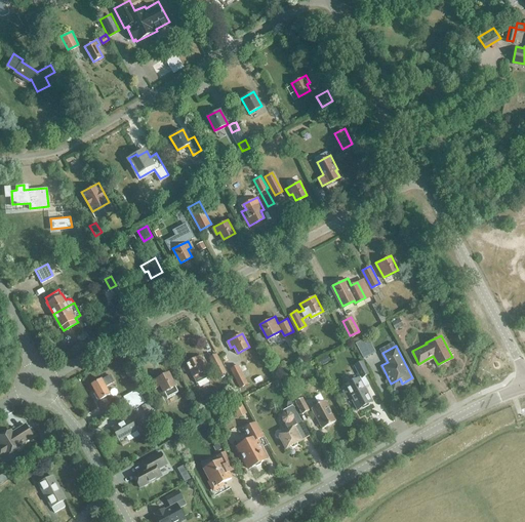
[(210,357),(219,374),(227,370),(217,353),(210,357)]
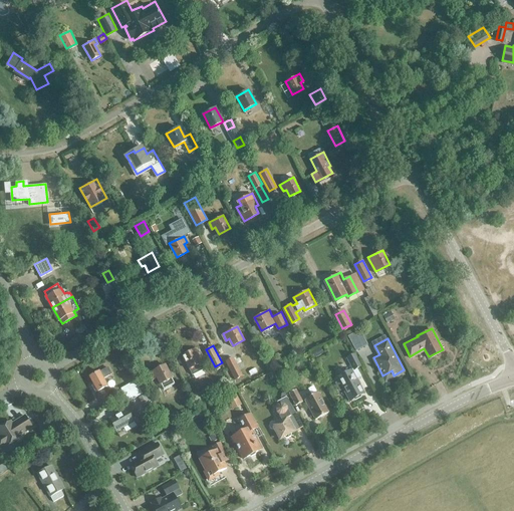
[(183,354),(193,372),(204,367),(198,355),(201,353),(198,346),(183,354)]
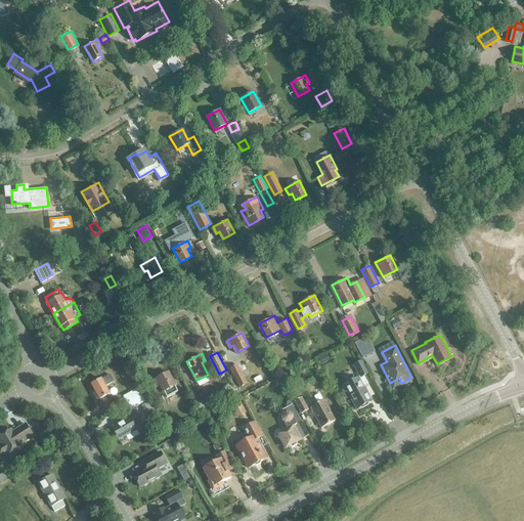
[(354,363),(360,376),(367,372),(361,359),(354,363)]
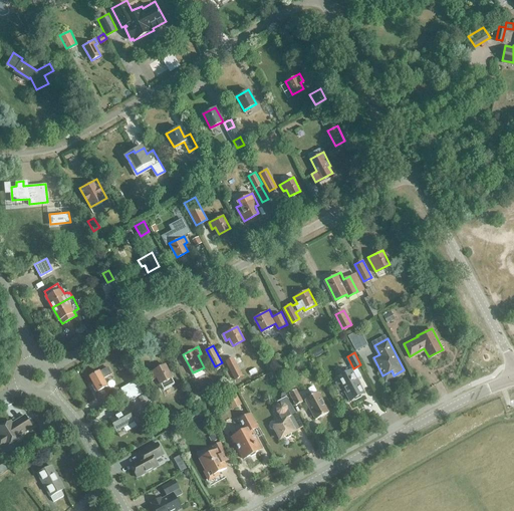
[(226,360),(235,377),(243,374),(233,356),(226,360)]
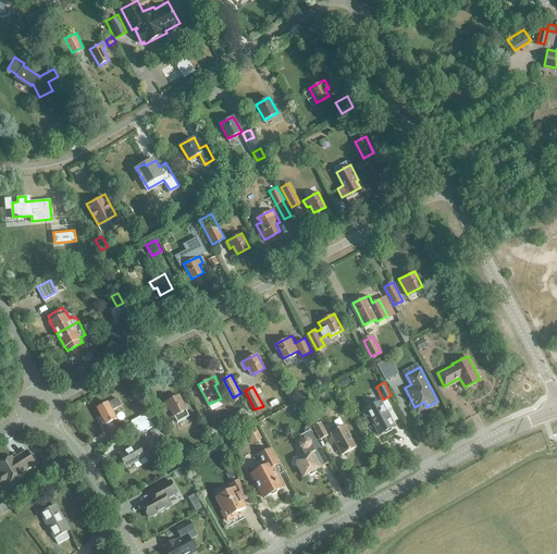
[(177,420),(189,414),(180,394),(163,402),(166,409),(171,407),(177,420)]
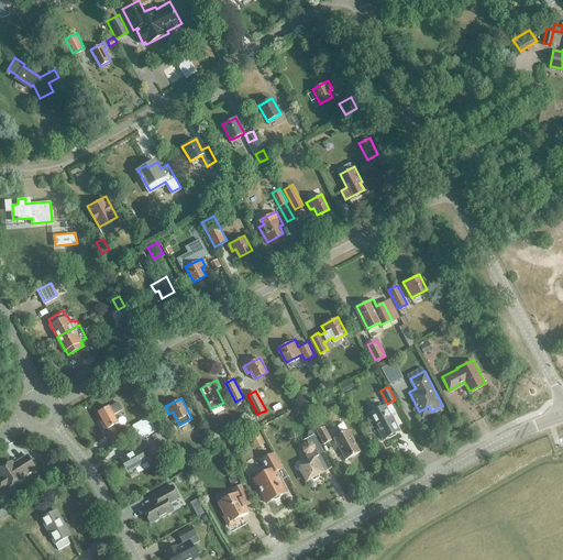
[(113,413),(122,407),(119,401),(109,406),(109,405),(98,412),(102,419),(100,420),(105,428),(108,427),(119,421),(113,413)]
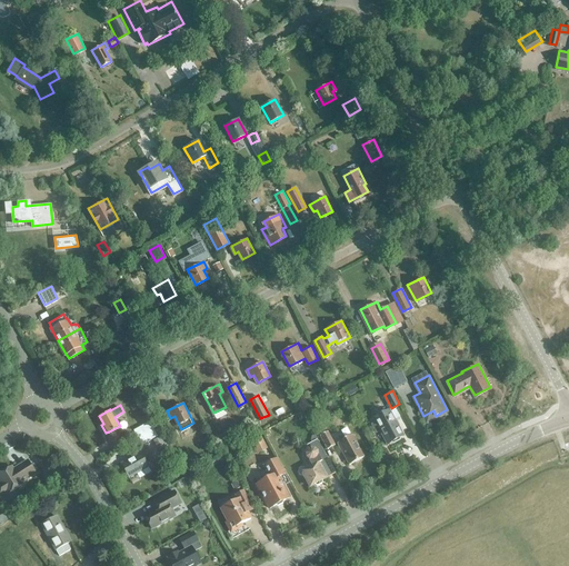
[(387,442),(402,434),(389,408),(373,416),(376,420),(371,423),(376,430),(380,428),(387,442)]
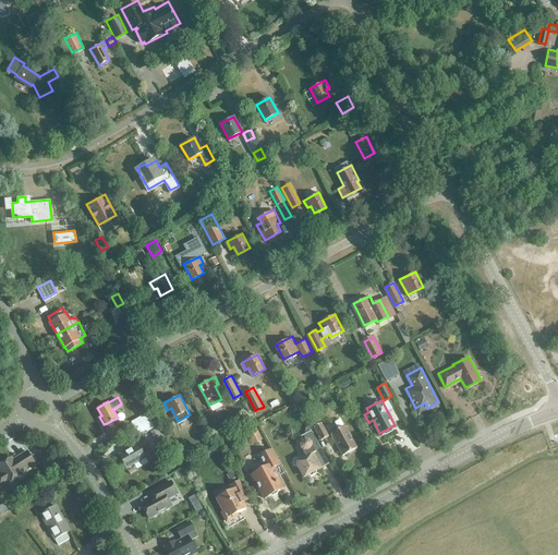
[(155,417),(156,415),(152,409),(146,412),(146,411),(131,420),(140,434),(155,425),(154,424),(157,421),(155,417)]
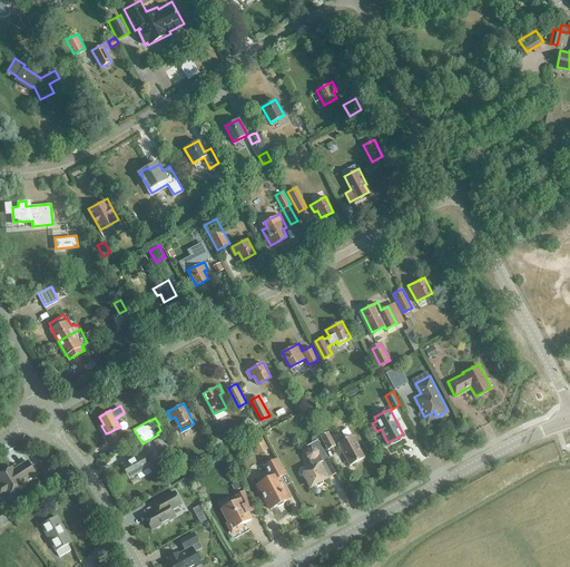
[(321,434),(327,448),(335,443),(328,430),(321,434)]
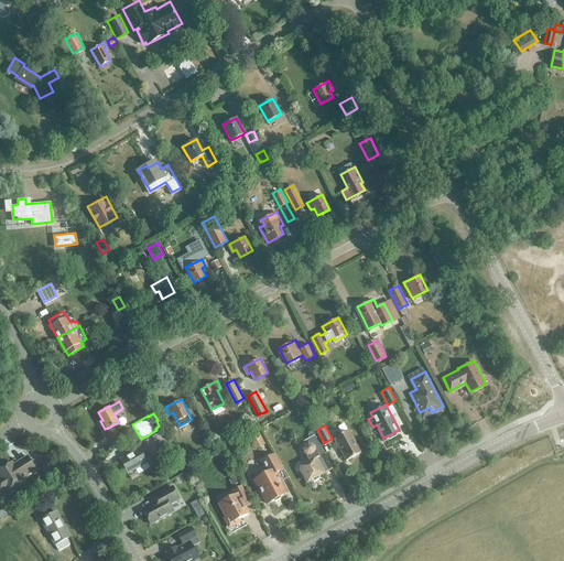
[(334,437),(346,459),(361,451),(349,429),(334,437)]
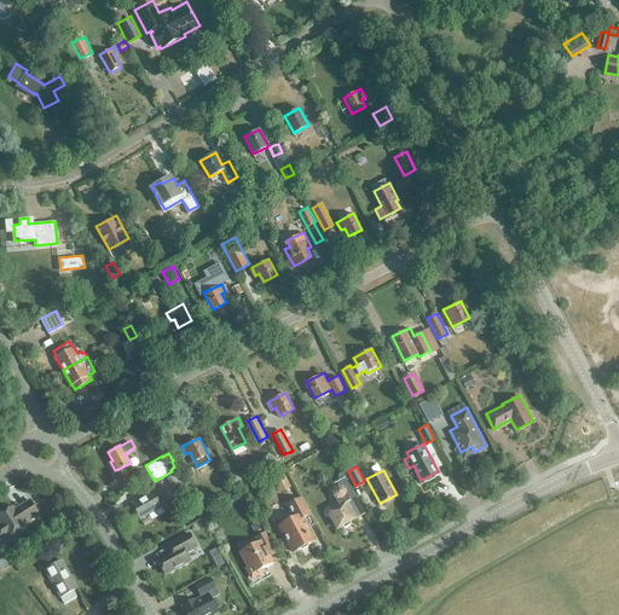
[(283,473),(273,477),(279,491),(289,486),(283,473)]
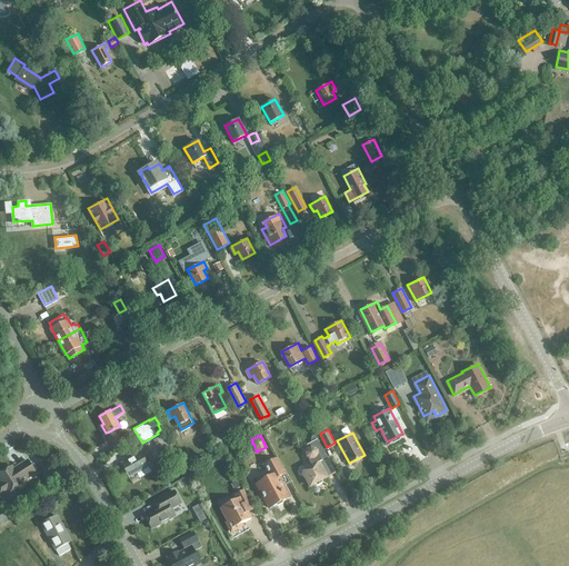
[(322,478),(326,476),(318,462),(327,456),(317,437),(306,443),(308,446),(307,447),(307,448),(306,449),(306,450),(306,452),(306,453),(307,454),(307,455),(308,456),(309,456),(309,457),(310,457),(311,457),(309,459),(311,464),(306,467),(306,466),(301,465),(299,466),(298,470),(299,473),(303,474),(305,473),(310,485),(315,483),(317,484),(321,482),(322,478)]
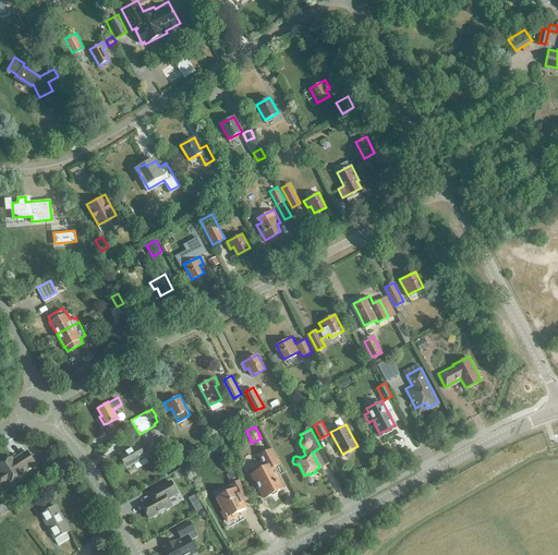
[(120,453),(128,466),(146,455),(141,446),(148,442),(144,435),(129,444),(131,447),(120,453)]
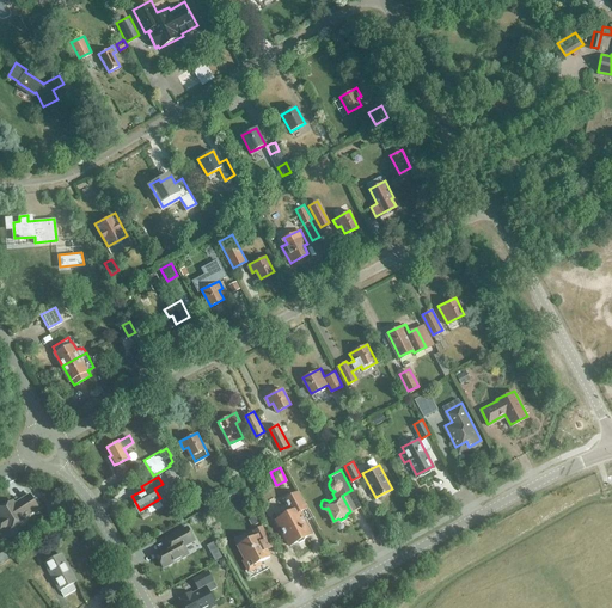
[(203,490),(200,483),(188,489),(193,496),(197,505),(209,501),(203,490)]
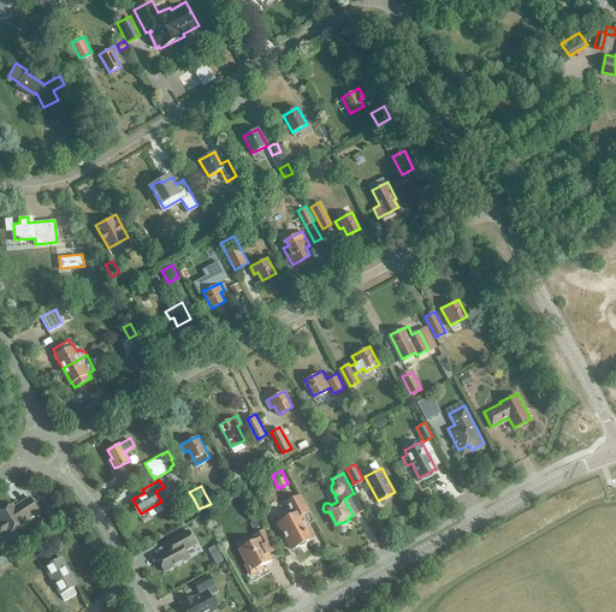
[(297,545),(301,545),(306,542),(307,539),(313,536),(301,514),(308,510),(300,493),(285,501),(292,514),(278,522),(291,547),(297,545)]
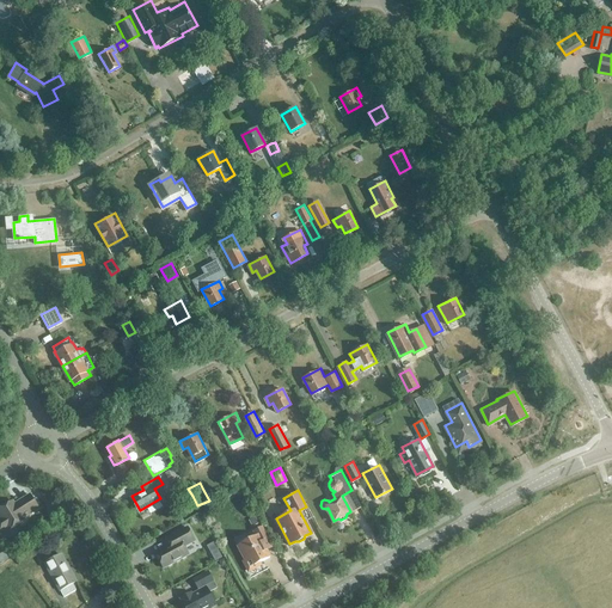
[(23,516),(38,505),(30,492),(14,503),(12,498),(0,505),(0,514),(1,516),(0,516),(0,530),(7,527),(8,528),(24,519),(23,516)]
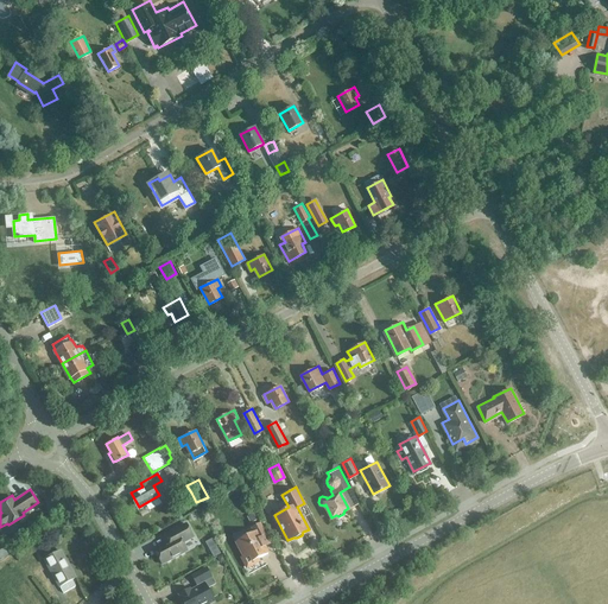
[(46,497),(54,509),(59,506),(52,494),(46,497)]
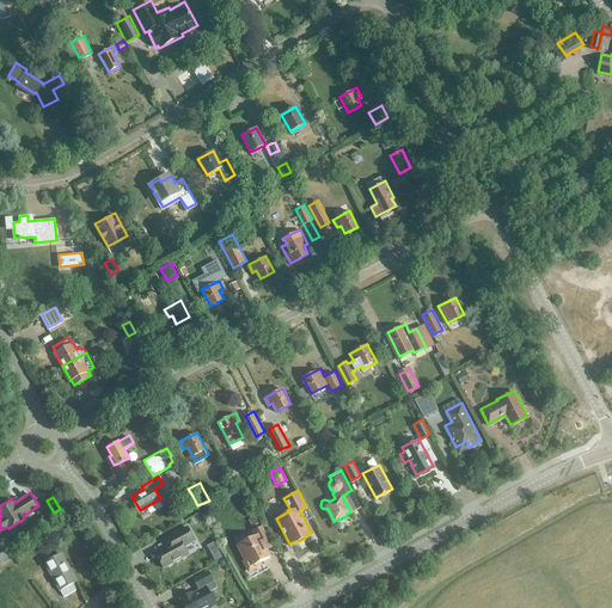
[(249,566),(250,569),(261,563),(259,560),(269,554),(265,548),(273,544),(262,524),(254,529),(256,534),(238,545),(245,558),(243,559),(246,567),(249,566)]
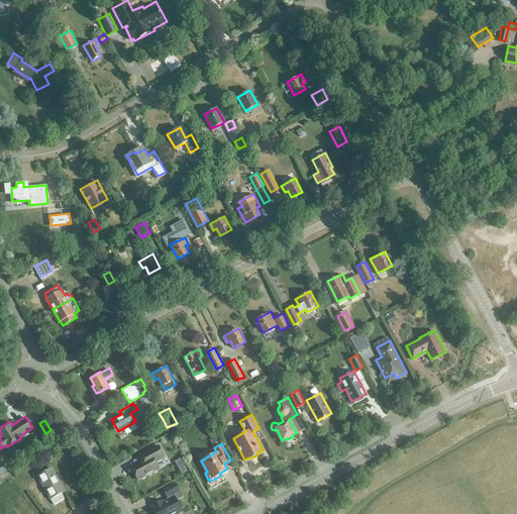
[(131,466),(137,478),(159,467),(156,459),(164,455),(159,444),(140,453),(143,459),(131,466)]
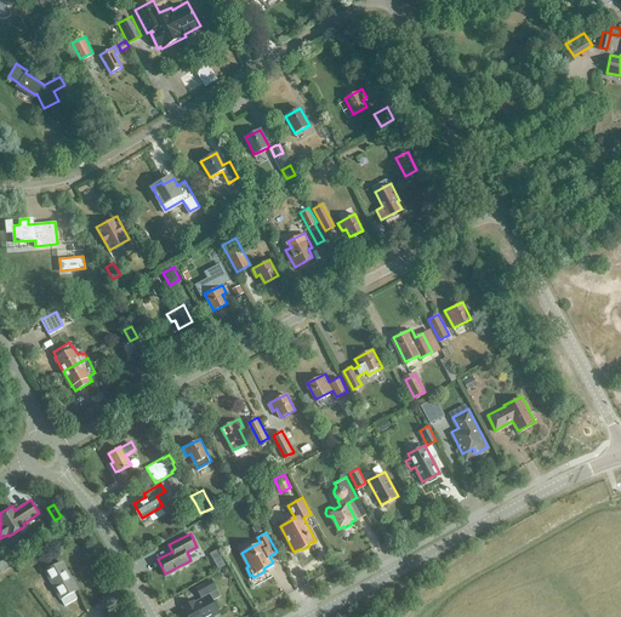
[(45,570),(61,598),(78,589),(62,561),(45,570)]
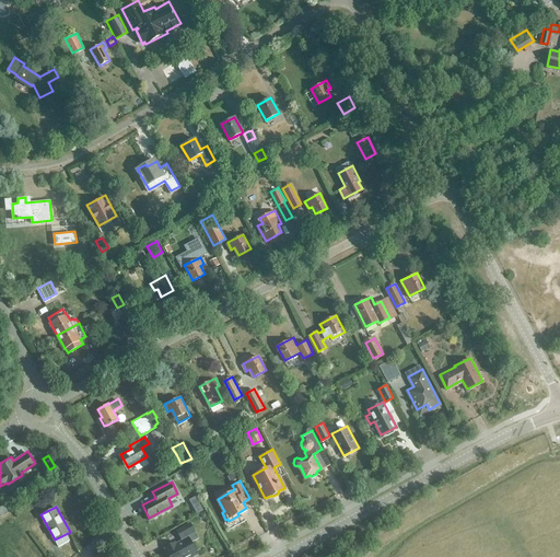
[(174,541),(164,546),(165,548),(166,549),(165,552),(167,555),(170,556),(187,556),(197,552),(188,536),(187,534),(195,530),(190,522),(176,530),(182,540),(175,543),(174,541)]
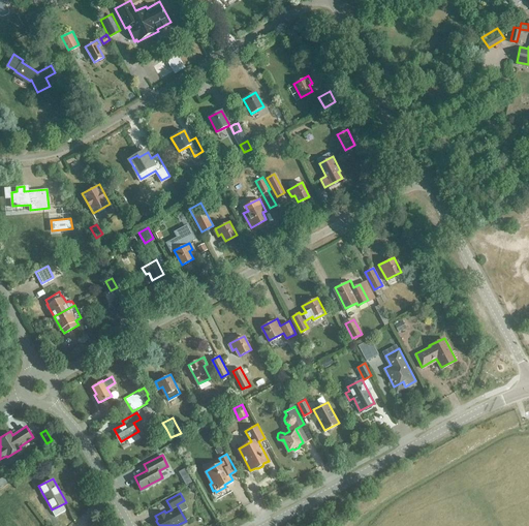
[(113,525),(116,525),(109,514),(93,525),(113,525)]
